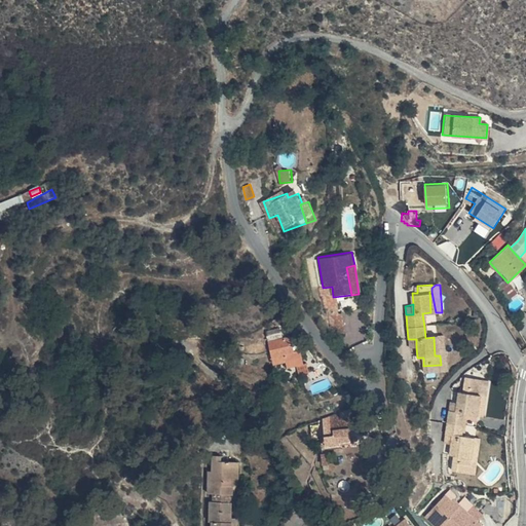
[(327,309),(328,317),(337,315),(335,308),(327,309)]
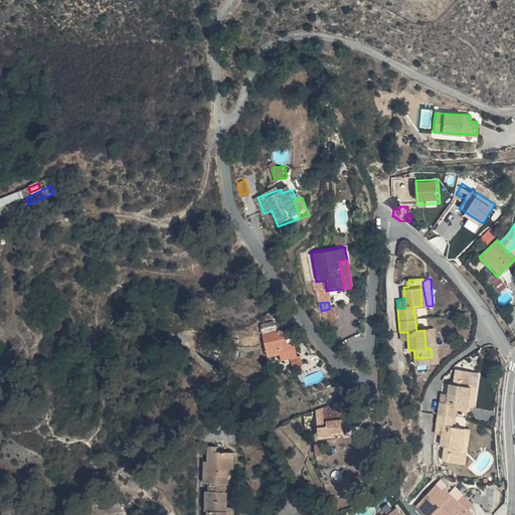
[(330,309),(321,311),(325,331),(337,328),(333,309),(330,309)]
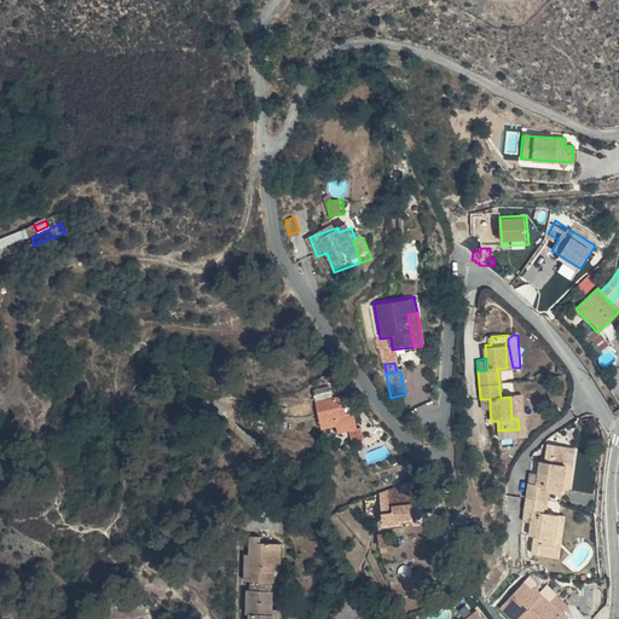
[(329,398),(328,389),(311,393),(313,401),(329,398)]
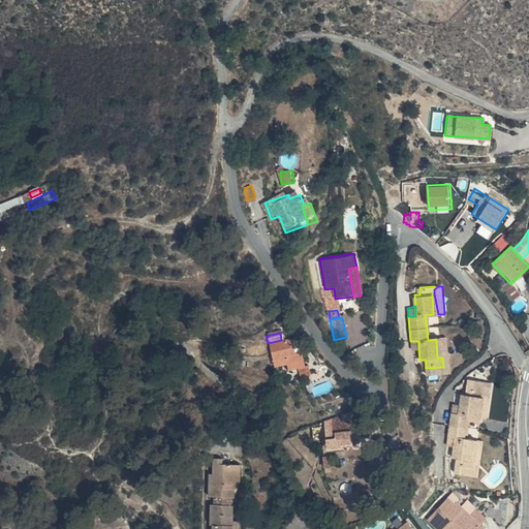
[(442,339),(448,376),(452,376),(447,338),(442,339)]
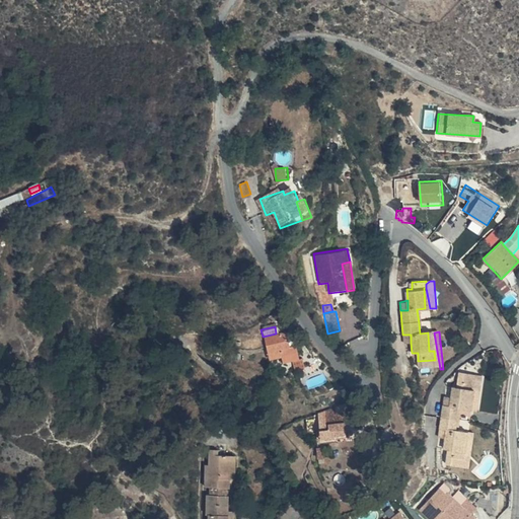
[(292,332),(284,335),(277,337),(264,340),(269,360),(280,358),(281,357),(283,364),(299,360),(296,347),(292,332)]
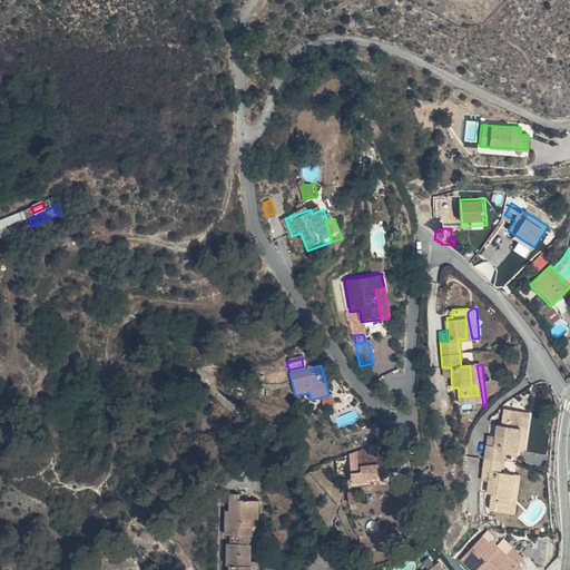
[(459,406),(483,405),(477,365),(470,365),(471,385),(477,385),(478,395),(459,396),(459,406)]
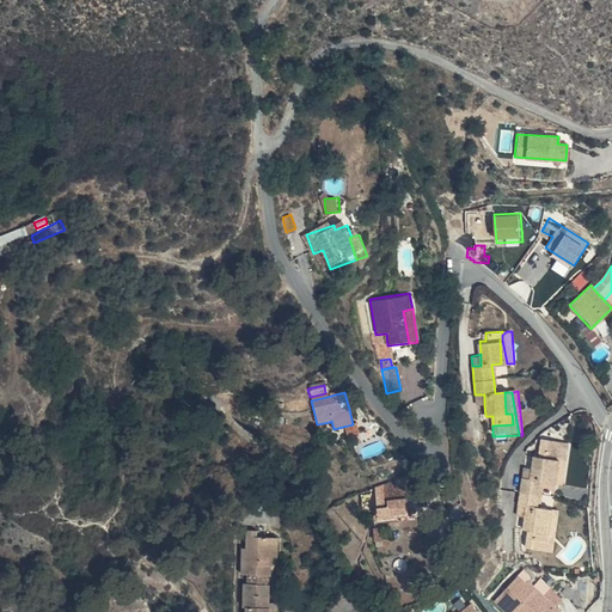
[(484,404),(484,395),(475,395),(476,405),(484,404)]
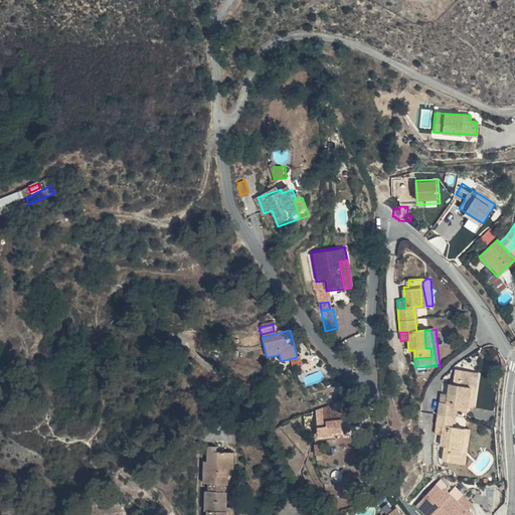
[(451,449),(461,455),(462,449),(459,448),(462,428),(455,427),(457,416),(460,404),(467,406),(471,385),(475,385),(476,377),(459,374),(458,382),(452,382),(450,392),(448,401),(444,400),(446,414),(451,449)]
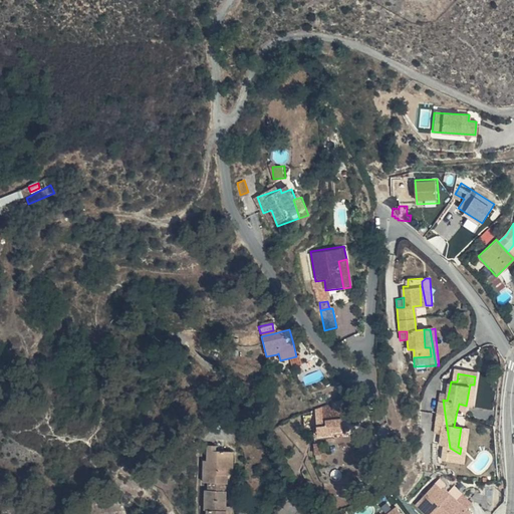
[(479,377),(475,376),(474,384),(470,384),(466,406),(474,407),(479,377)]
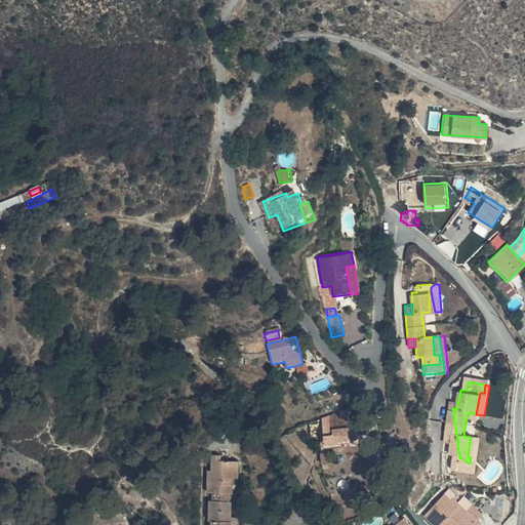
[(470,467),(470,463),(459,457),(454,422),(452,408),(450,407),(447,420),(445,432),(452,434),(451,441),(449,451),(453,452),(452,462),(470,467)]
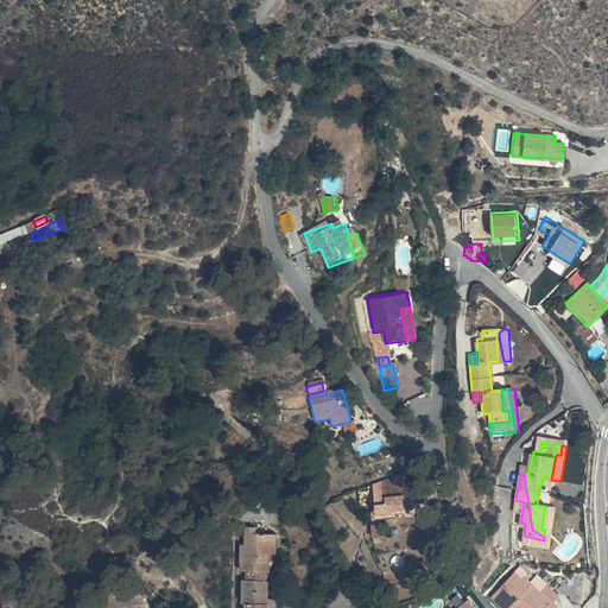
[(386,485),(372,485),(365,487),(366,518),(375,518),(377,517),(397,517),(396,493),(386,492),(386,485)]
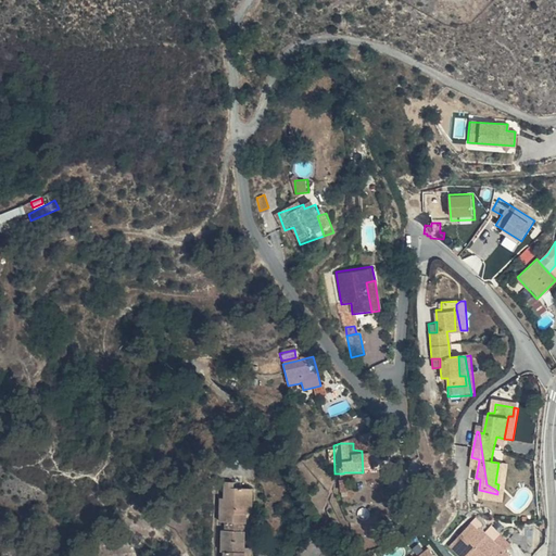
[(479,459),(471,457),(470,466),(478,467),(479,459)]
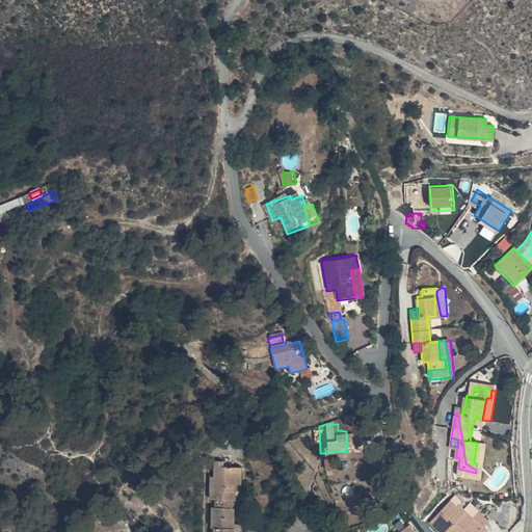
[(477,463),(476,470),(481,474),(486,445),(477,443),(474,462),(477,463)]
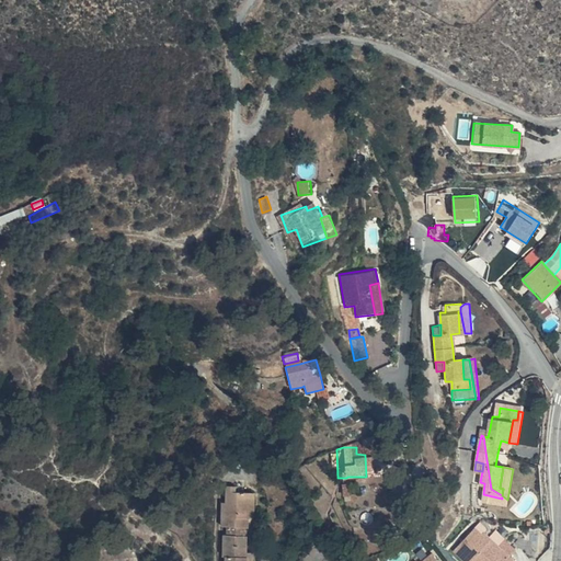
[(222,526),(229,526),(248,527),(250,527),(250,518),(249,492),(237,492),(237,484),(227,485),(227,501),(224,502),(222,526)]
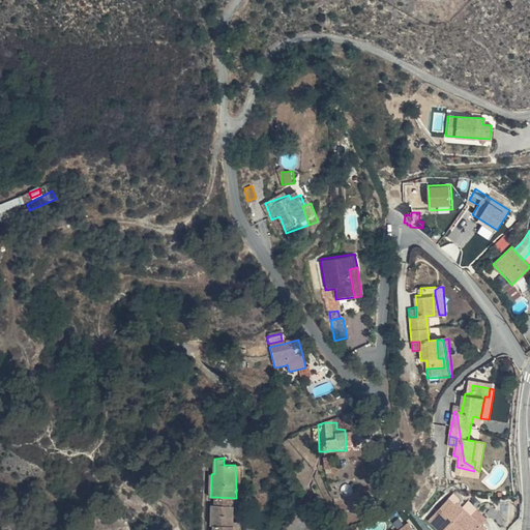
[(234,498),(216,497),(216,505),(212,505),(212,526),(215,526),(215,529),(235,529),(235,525),(235,506),(234,506),(234,498)]
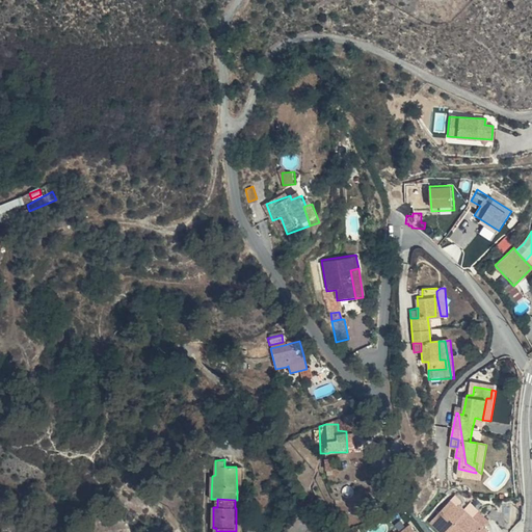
[(451,502),(430,523),(440,531),(447,531),(449,530),(450,531),(483,531),(458,507),(456,508),(451,502)]
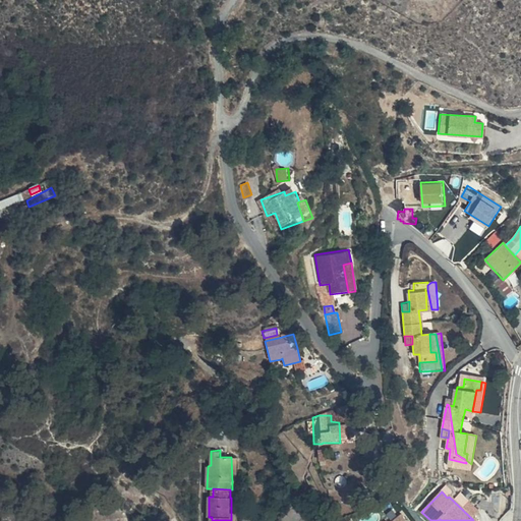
[(303,511),(301,502),(291,503),(288,504),(291,513),(303,511)]
